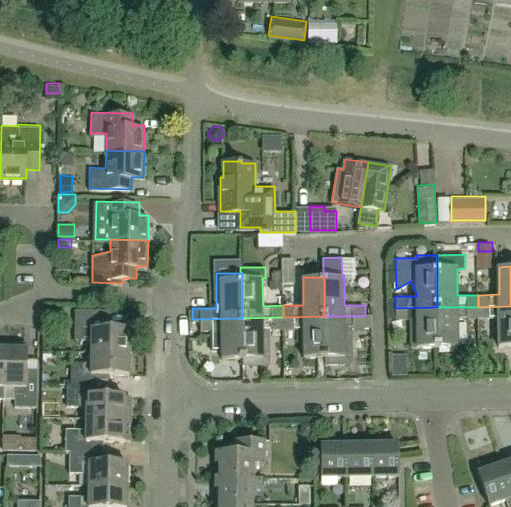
[(207,305),(207,295),(190,296),(190,306),(207,305)]
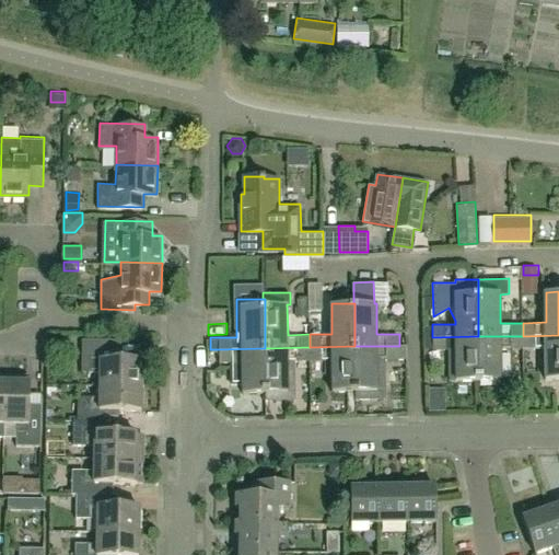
[(558,335),(523,336),(523,346),(546,346),(546,378),(558,377),(558,335)]
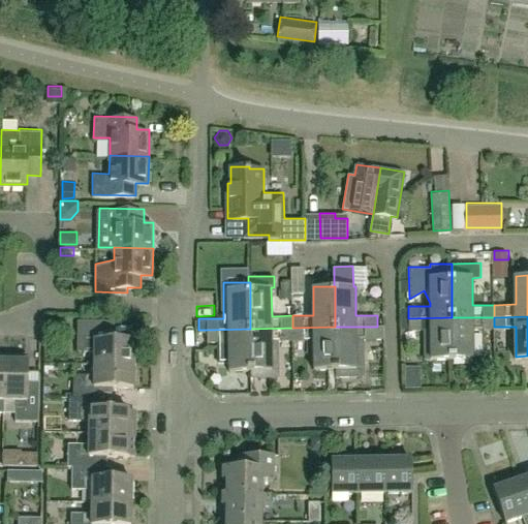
[(452,317),(408,318),(408,329),(422,328),(422,359),(453,358),(452,317)]
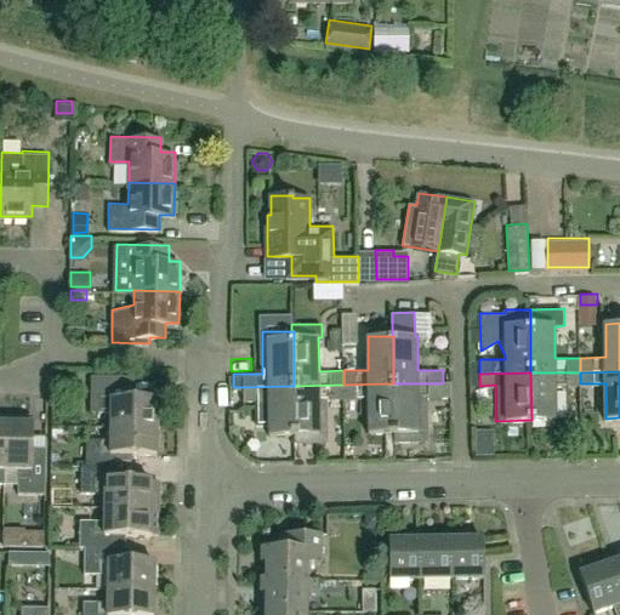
[(580,383),(580,373),(530,373),(532,420),(556,420),(556,385),(580,383)]
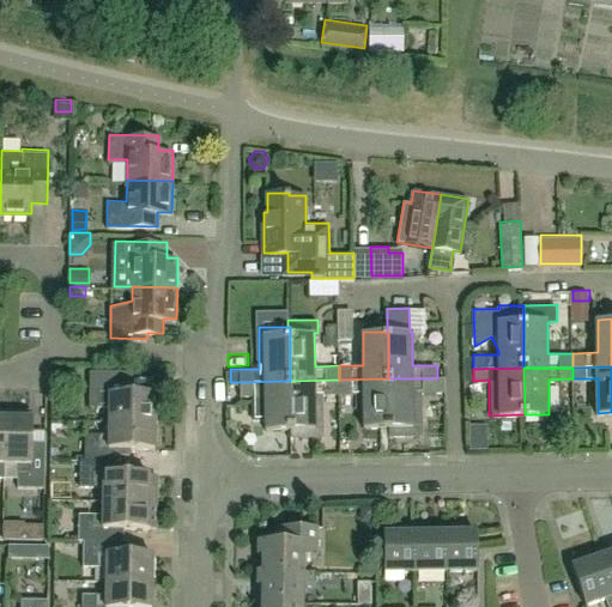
[(109,419),(156,420),(157,392),(122,392),(123,369),(91,369),(90,405),(110,405),(109,419)]
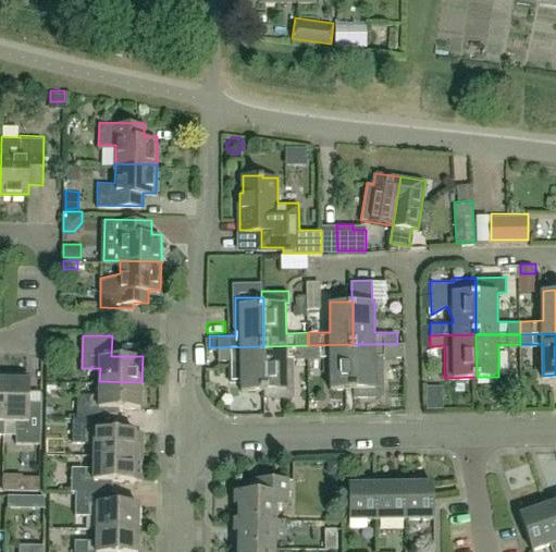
[(353,344),(308,345),(308,357),(331,357),(331,388),(346,388),(353,388),(353,344)]
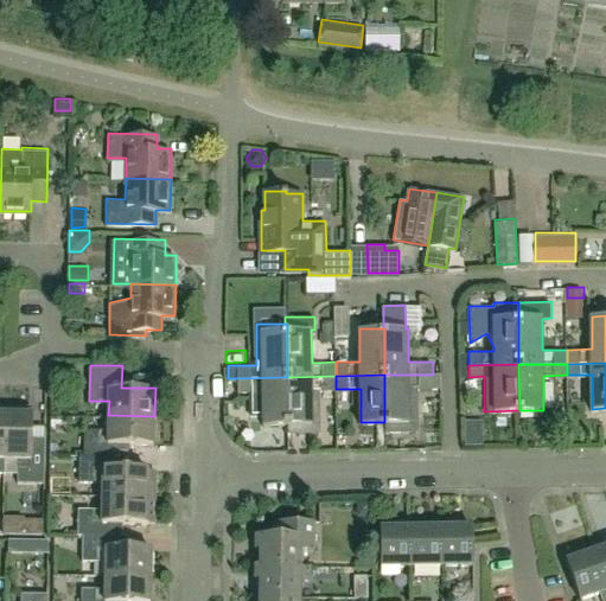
[(433,375),(384,375),(384,422),(386,422),(386,430),(414,429),(414,400),(409,400),(409,388),(441,387),(441,375),(433,375)]
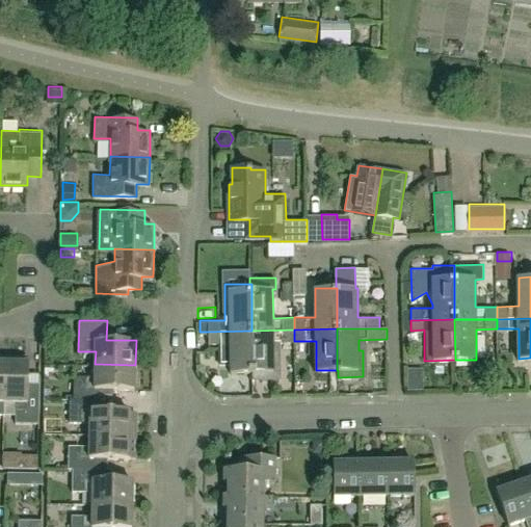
[(294,341),(294,330),(251,331),(253,371),(253,377),(280,377),(280,349),(276,346),(273,346),(273,342),(294,341)]
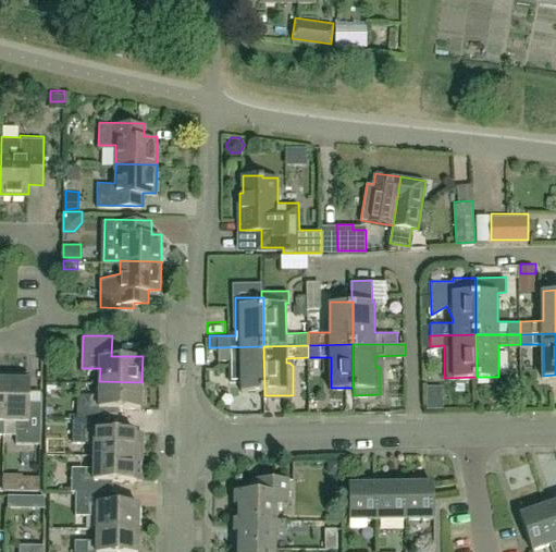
[(218,347),(218,358),(230,358),(230,380),(242,380),(242,390),(264,389),(263,346),(218,347)]
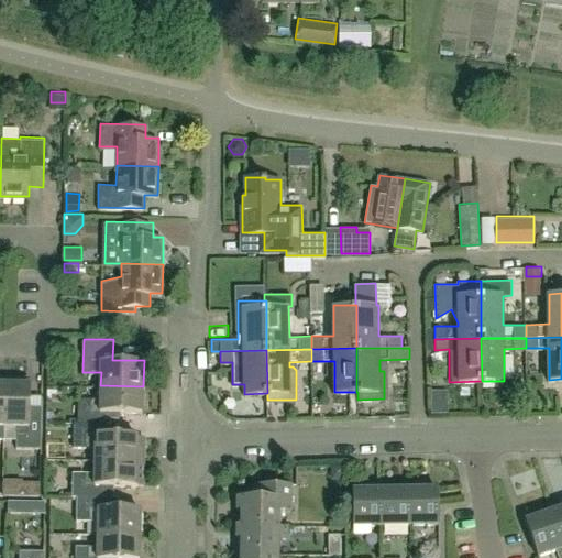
[(4,381),(3,425),(17,425),(17,446),(40,447),(40,415),(41,404),(29,404),(30,381),(30,375),(6,374),(4,381)]
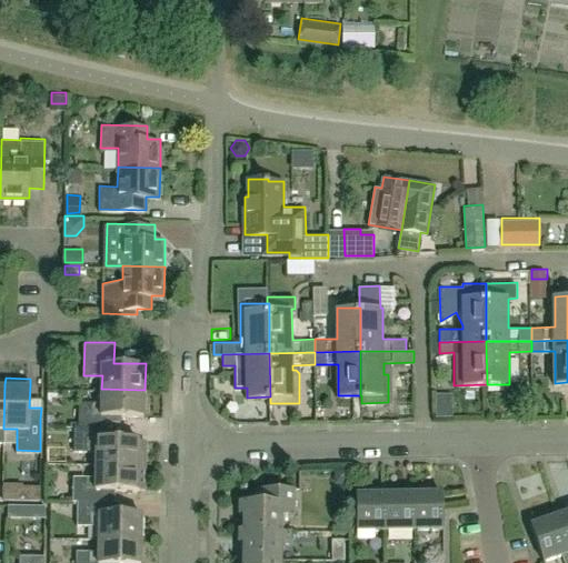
[(145,390),(101,389),(101,401),(80,400),(79,424),(106,425),(110,425),(111,413),(145,414),(145,390)]
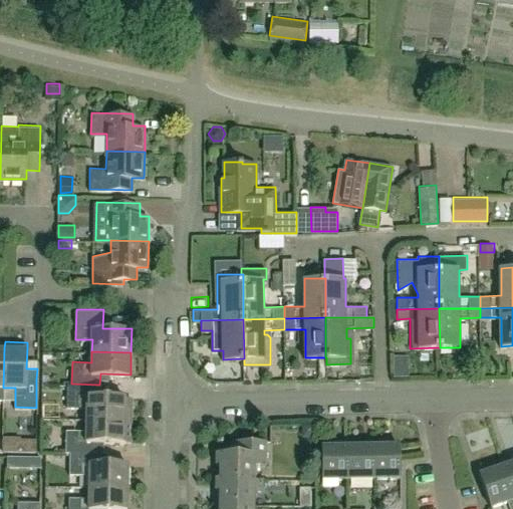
[(71,384),(67,384),(67,406),(86,406),(86,418),(132,419),(132,397),(125,397),(125,396),(95,396),(95,385),(71,384)]
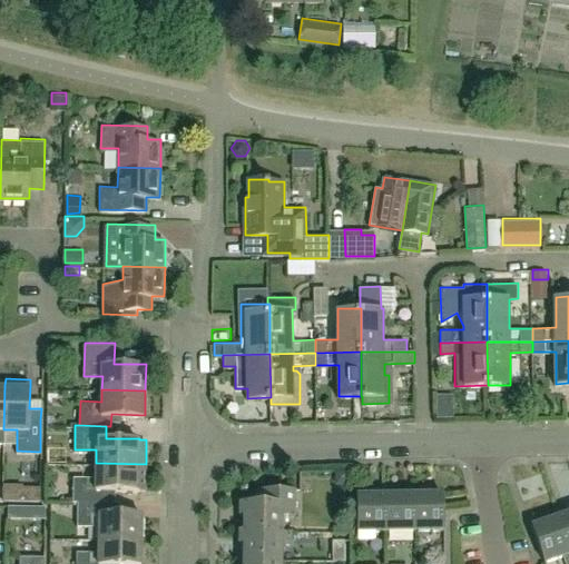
[(146,464),(96,463),(96,475),(72,475),(72,500),(77,500),(106,500),(106,490),(138,490),(146,490),(146,464)]
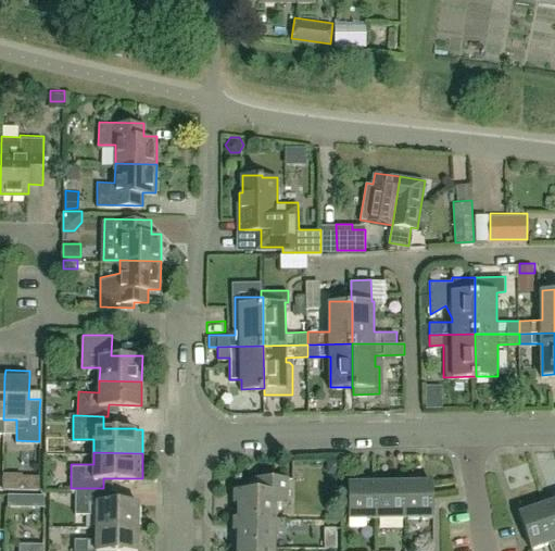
[(328,455),(328,465),(332,470),(342,470),(342,455),(328,455)]
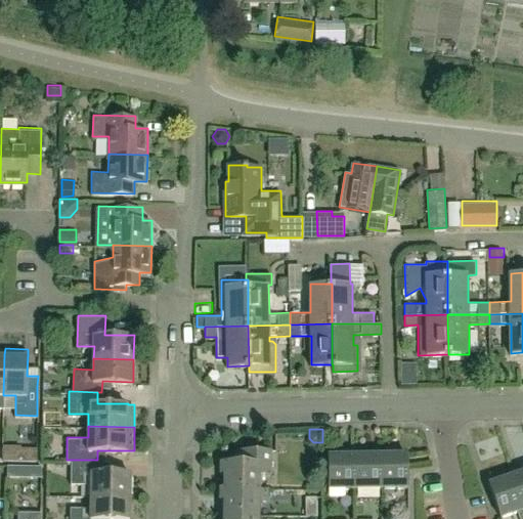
[(37,444),(22,443),(22,456),(38,456),(37,444)]
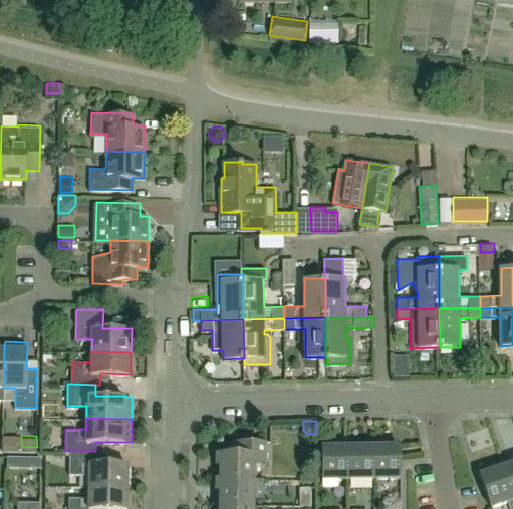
[(222,478),(255,479),(256,465),(267,465),(267,442),(234,441),(234,454),(218,453),(218,465),(222,465),(222,478)]
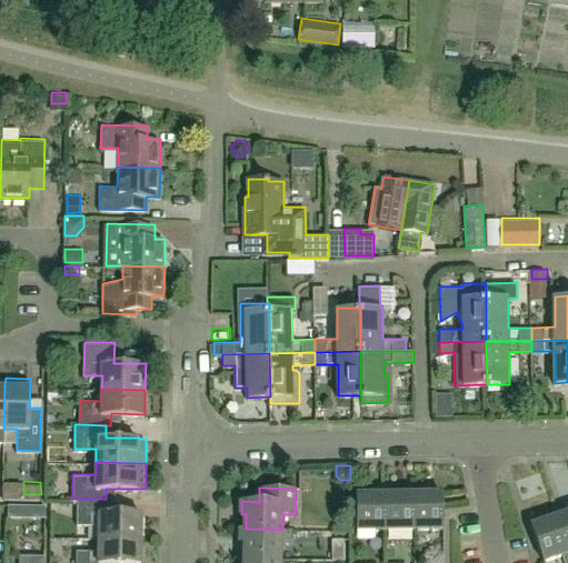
[(414,493),(415,528),(444,526),(442,492),(414,493)]
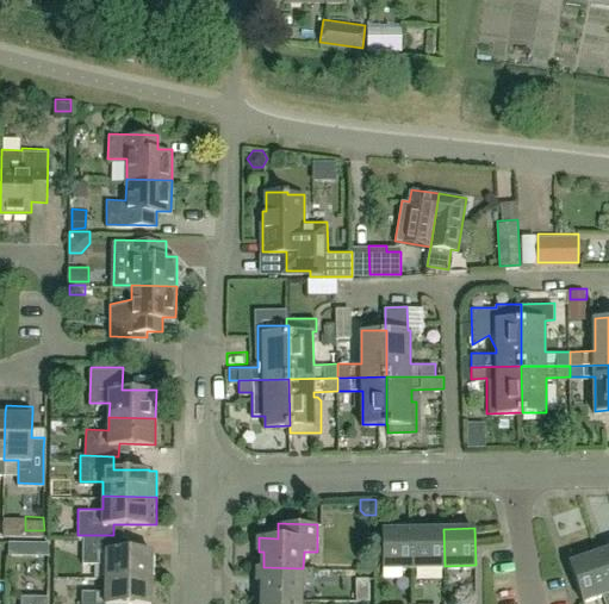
[(415,566),(414,529),(384,530),(384,567),(415,566)]
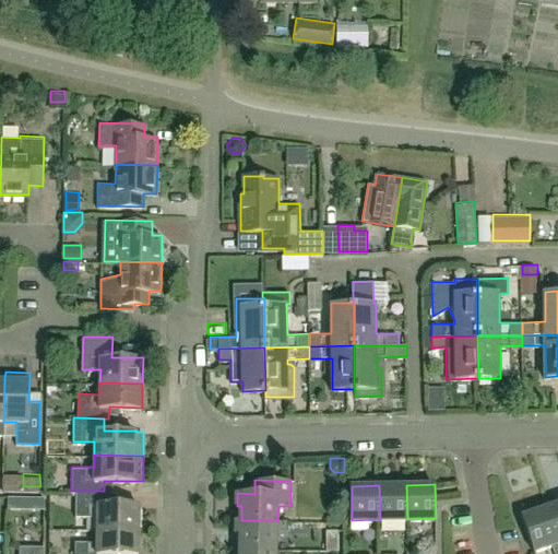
[(407,519),(406,485),(379,485),(380,519),(407,519)]
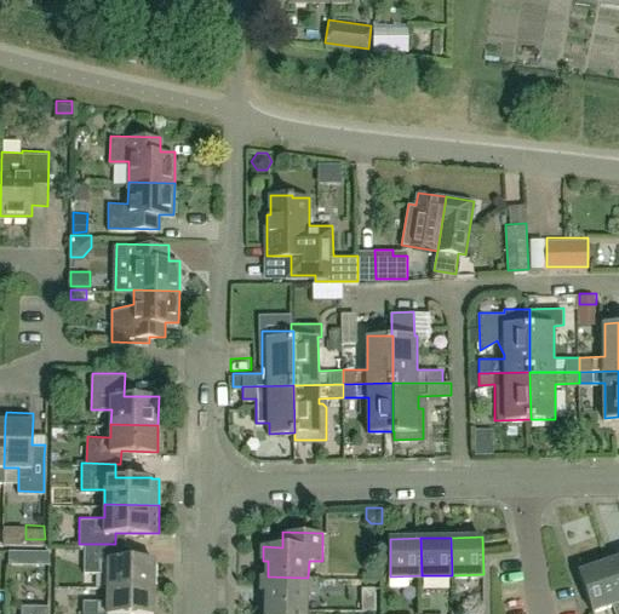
[(120,545),(115,544),(84,544),(84,571),(108,571),(107,585),(155,585),(155,558),(120,557),(120,545)]
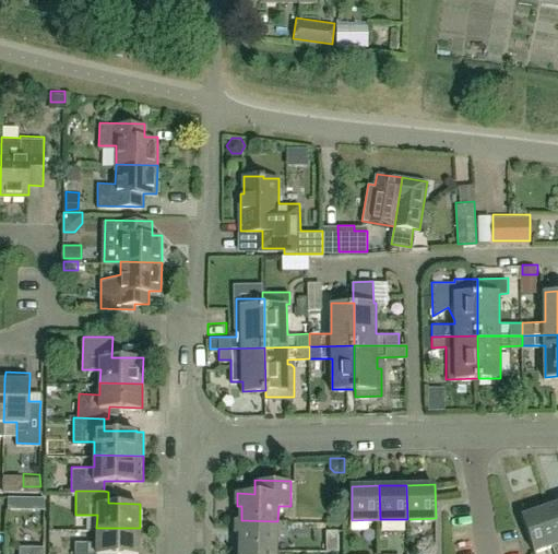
[(9,494),(9,507),(20,507),(20,495),(9,494)]
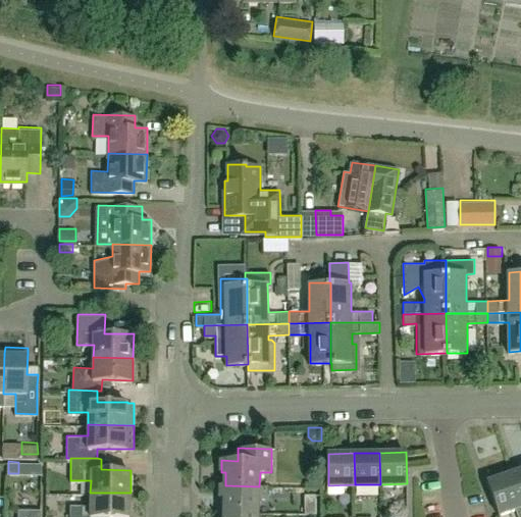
[(520,468),(511,472),(511,473),(520,501),(520,468)]
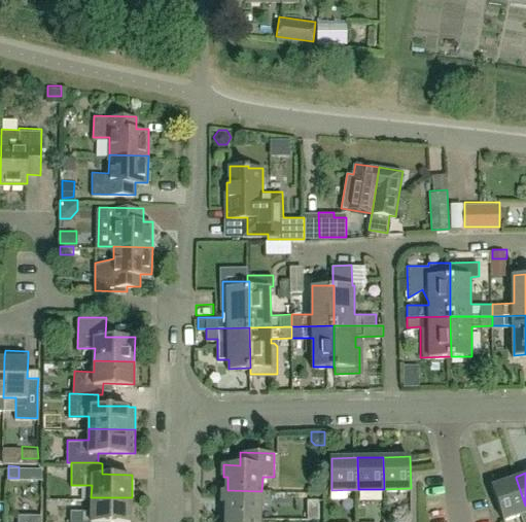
[(525,506),(516,478),(492,486),(503,518),(520,512),(523,521),(525,521),(525,506)]
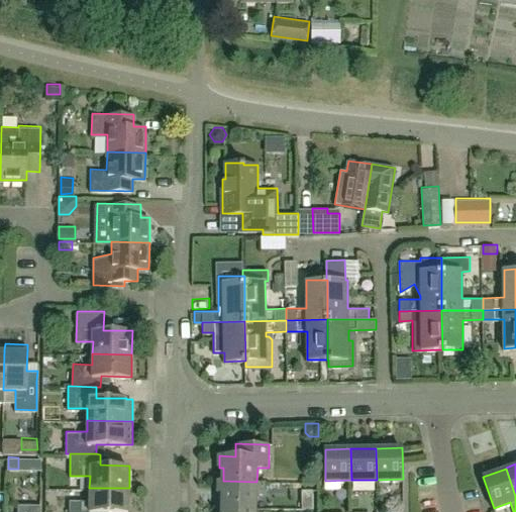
[(216,493),(215,507),(256,507),(256,493),(265,493),(265,482),(256,482),(223,481),(218,481),(218,493),(216,493)]
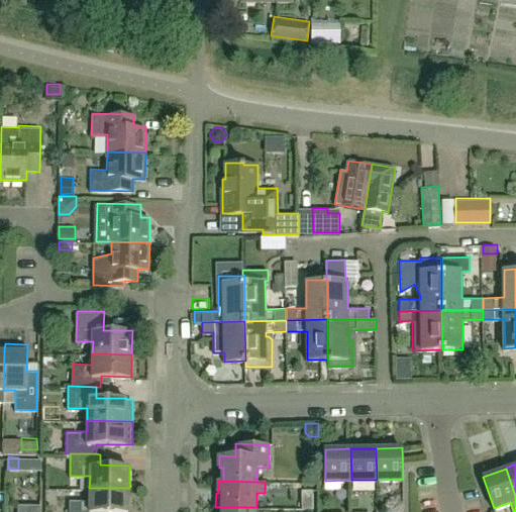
[(69,499),(69,511),(98,511),(128,511),(129,488),(89,488),(89,499),(69,499)]
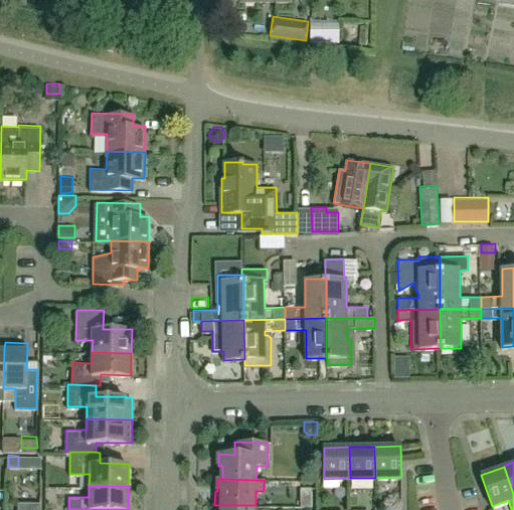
[(300,505),(312,505),(311,486),(300,486),(300,505)]
